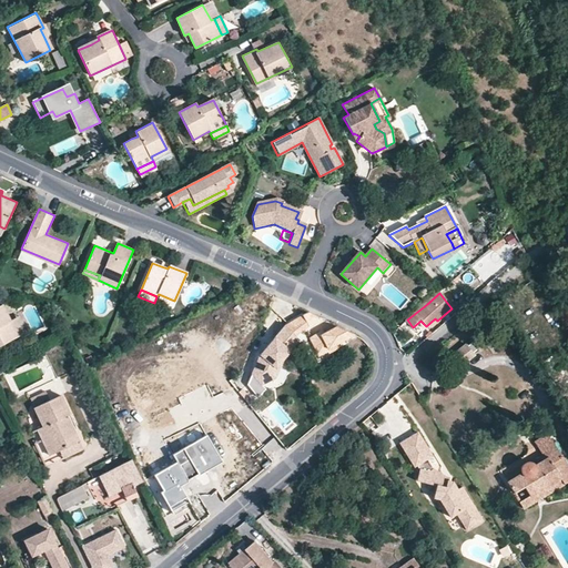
[(0,344),(22,333),(14,317),(11,318),(3,303),(0,304),(0,344)]
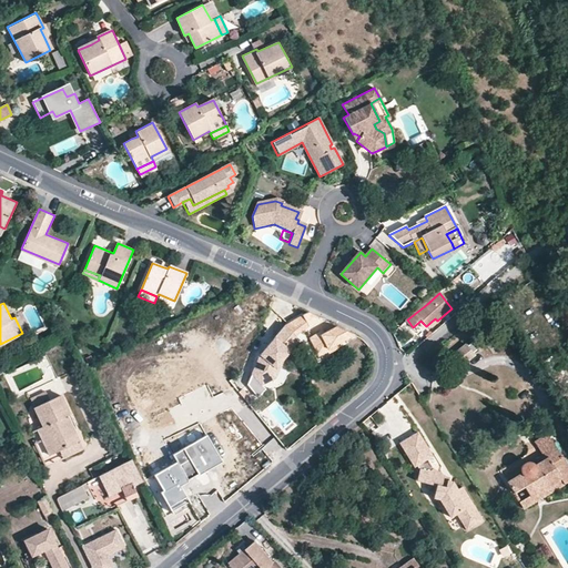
[(284,324),(295,336),(318,317),(306,312),(284,324)]
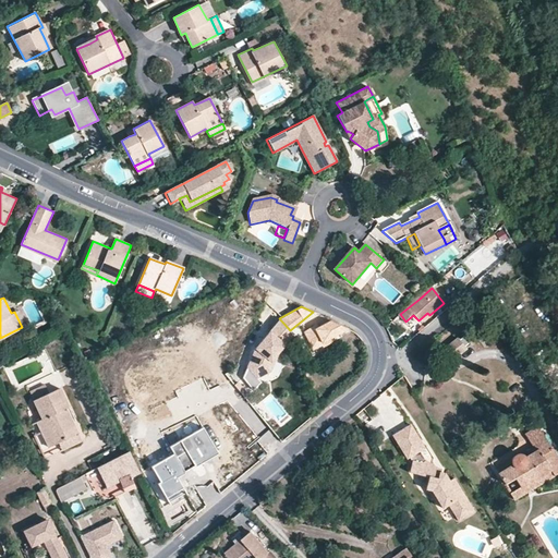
[(20,308),(14,312),(22,327),(28,325),(20,308)]
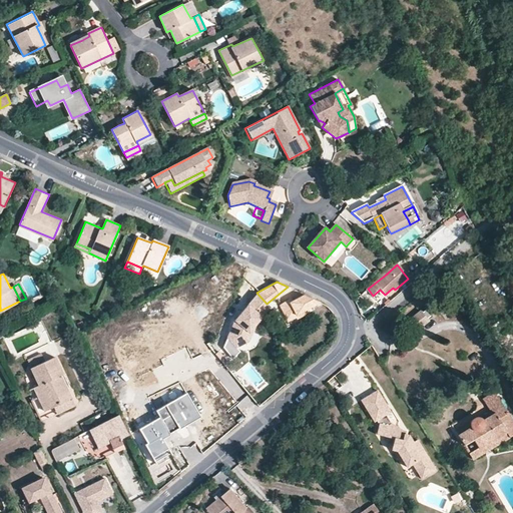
[(267,304),(257,293),(234,321),(226,338),(237,347),(248,341),(255,325),(271,307),(267,304)]
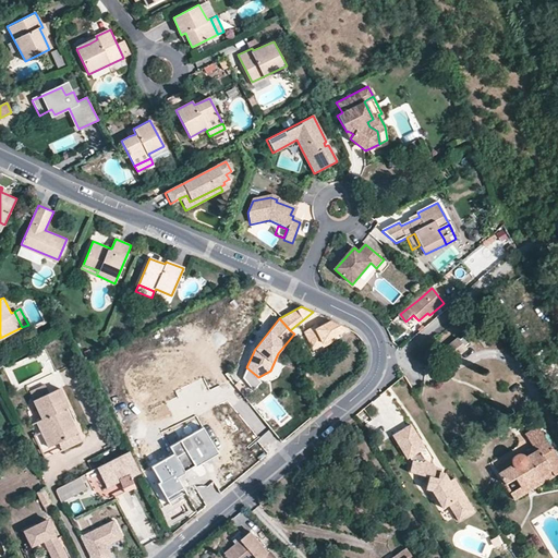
[(322,344),(320,342),(329,339),(348,330),(347,329),(336,324),(330,320),(318,327),(317,323),(312,326),(313,327),(303,331),(312,349),(322,344)]
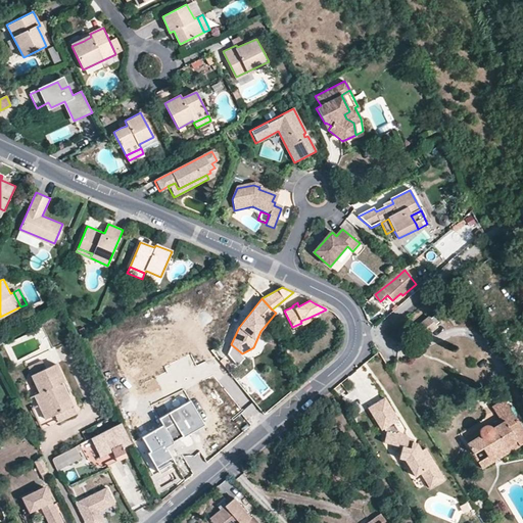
[(311,322),(308,318),(300,321),(301,323),(303,326),(311,322)]
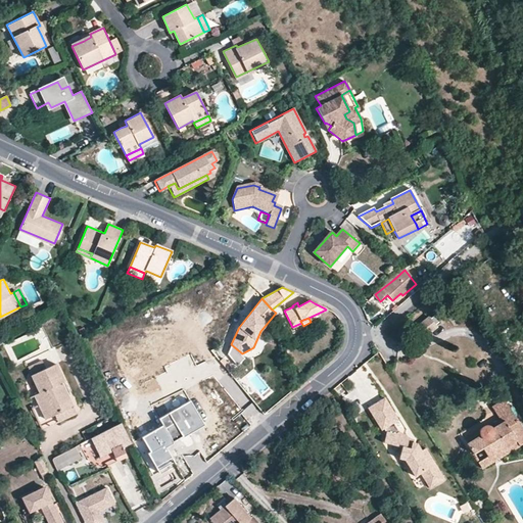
[(438,330),(430,318),(412,331),(421,343),(438,330)]
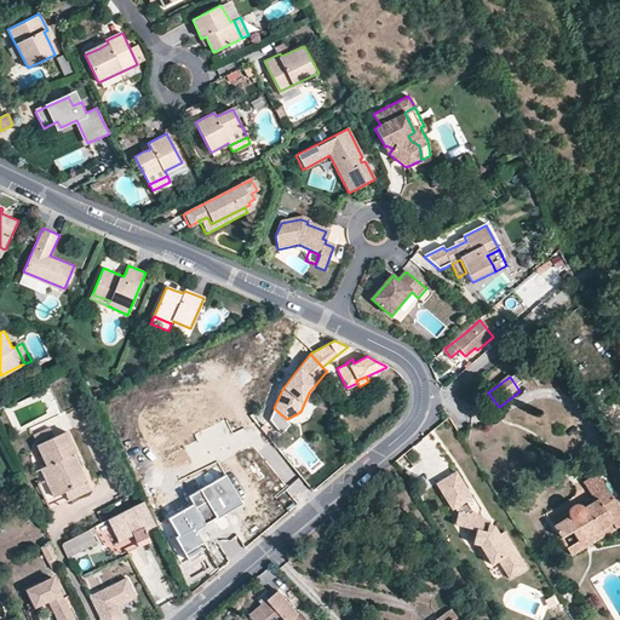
[(57,436),(52,426),(35,435),(40,443),(57,436)]
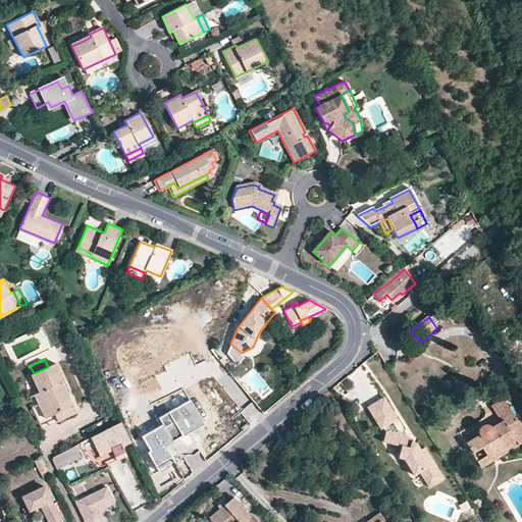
[(56,413),(73,405),(62,380),(65,379),(58,362),(48,367),(34,373),(42,390),(36,394),(47,417),(56,413)]
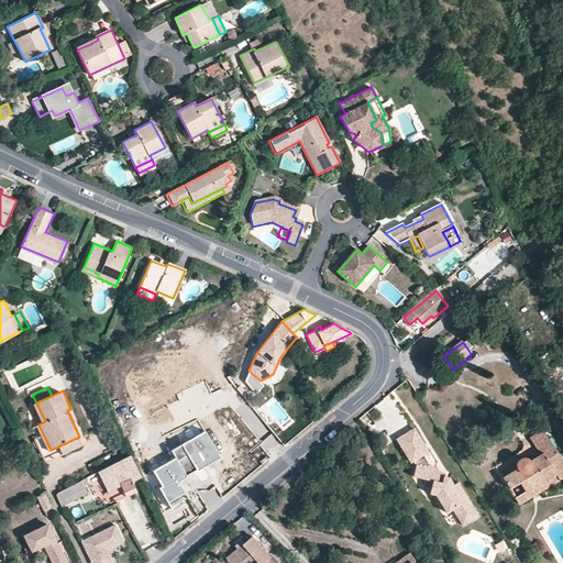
[(431,466),(424,454),(429,452),(415,429),(398,439),(411,462),(414,461),(417,465),(426,467),(423,479),(433,482),(430,494),(437,495),(448,512),(453,509),(463,525),(478,516),(459,483),(454,485),(450,477),(445,476),(439,475),(440,472),(438,467),(431,466)]
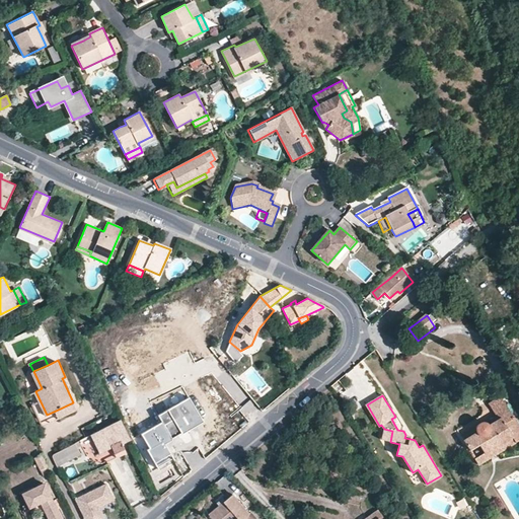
[(463,440),(474,458),(511,436),(515,443),(518,440),(518,426),(501,396),(489,403),(498,419),(488,426),(486,424),(485,423),(483,423),(480,423),(478,424),(475,426),(476,432),(463,440)]
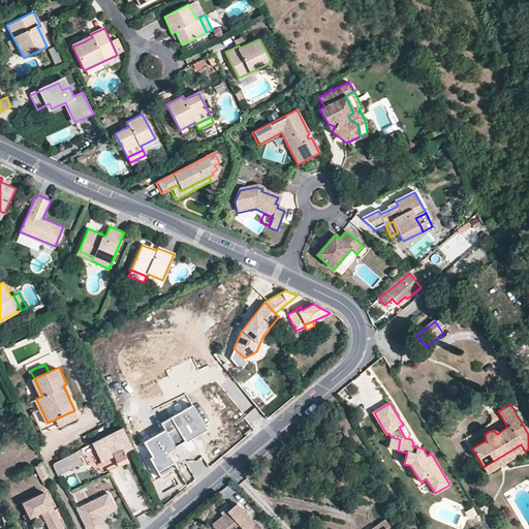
[(203,424),(191,405),(159,424),(163,432),(172,445),(174,447),(184,441),(181,436),(203,424)]
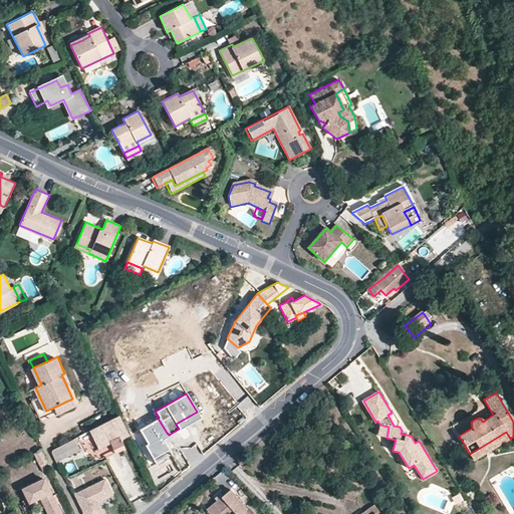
[(55,407),(58,414),(76,405),(72,399),(55,407)]
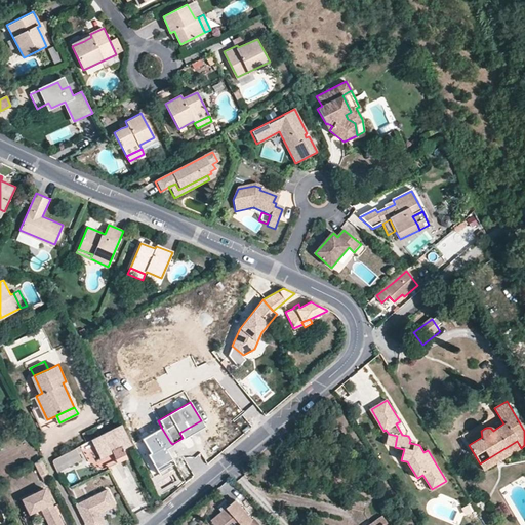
[(179,433),(183,438),(204,426),(201,420),(179,433)]
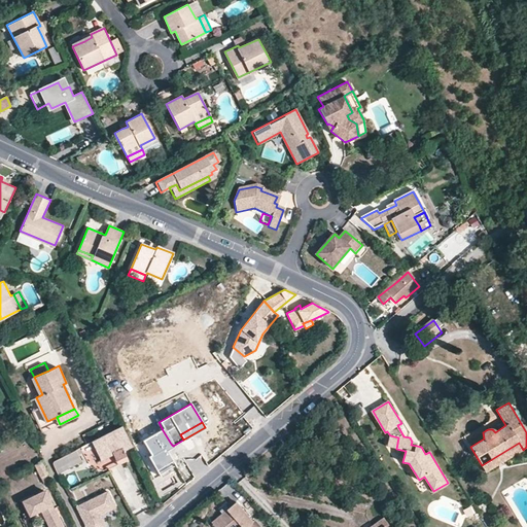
[(91,443),(100,460),(112,454),(123,449),(132,445),(131,443),(123,426),(91,443)]
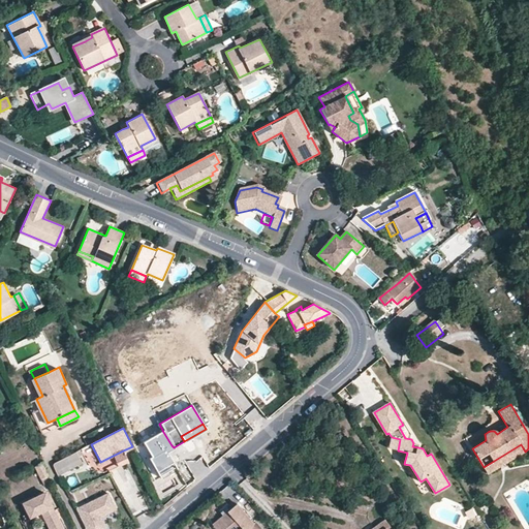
[(172,445),(163,432),(143,443),(151,458),(149,460),(159,478),(176,468),(168,456),(165,458),(161,452),(172,445)]
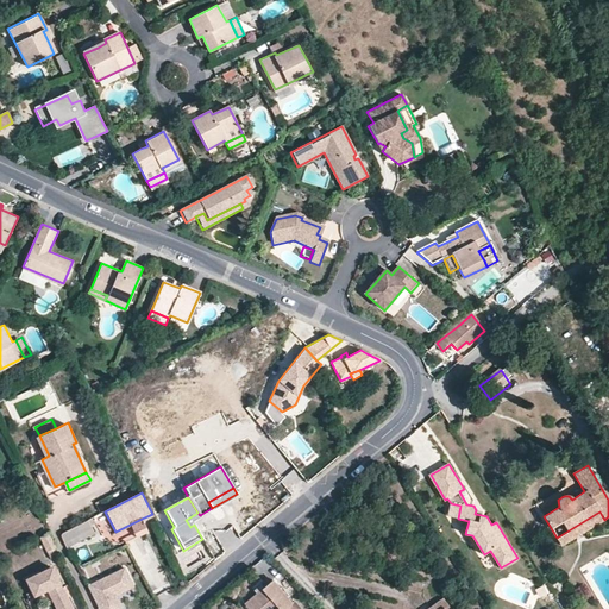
[(540,510),(544,516),(559,507),(558,500),(540,510)]
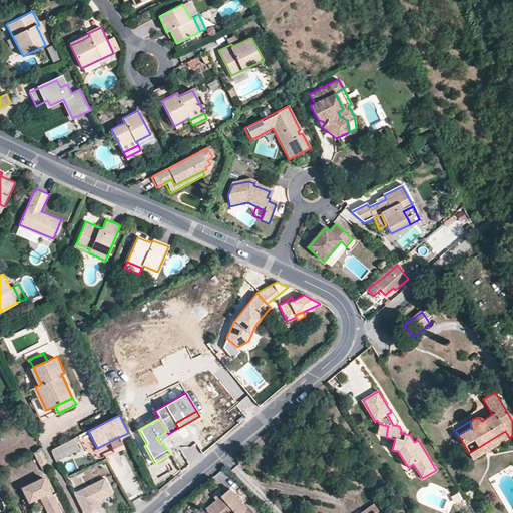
[(386,437),(388,426),(380,424),(377,435),(386,437)]
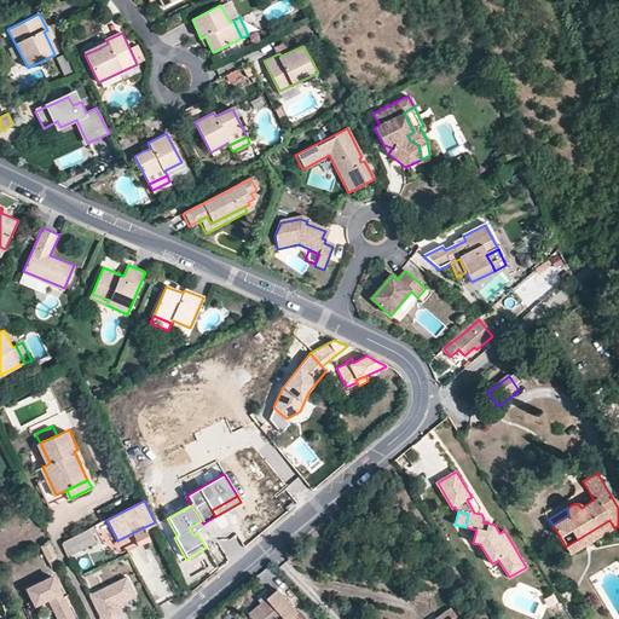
[(614,528),(609,520),(566,547),(571,554),(614,528)]
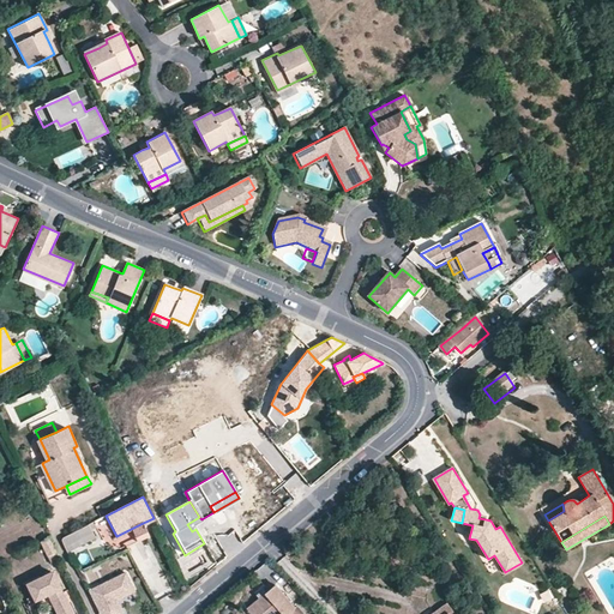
[(62,539),(68,552),(95,537),(90,530),(96,528),(94,522),(62,539)]
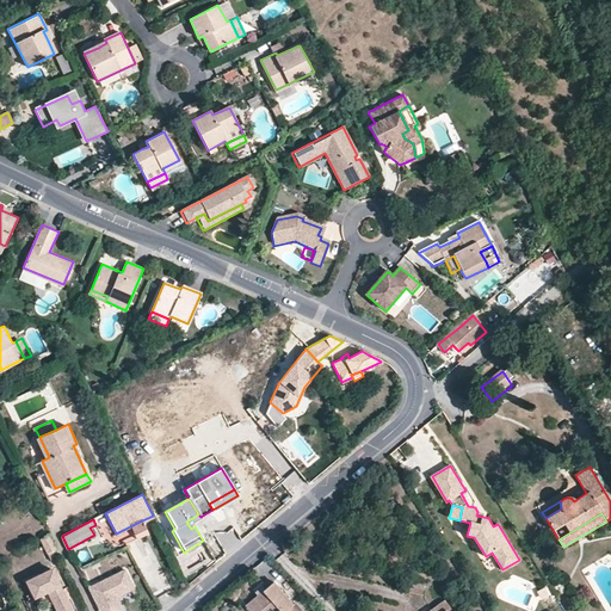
[(142,520),(130,526),(137,539),(148,534),(142,520)]
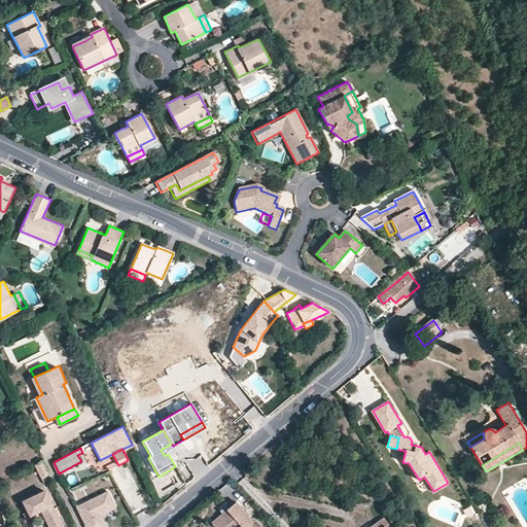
[(43,461),(34,464),(40,478),(49,473),(47,470),(43,461)]
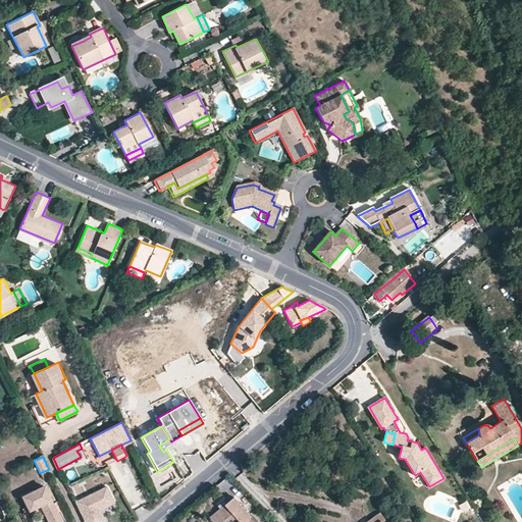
[(75,481),(80,490),(105,478),(101,469),(75,481)]
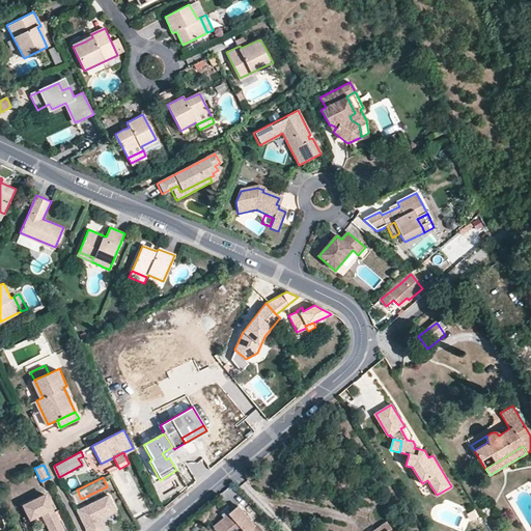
[(63,530),(46,495),(24,505),(31,521),(43,514),(50,530),(63,530)]
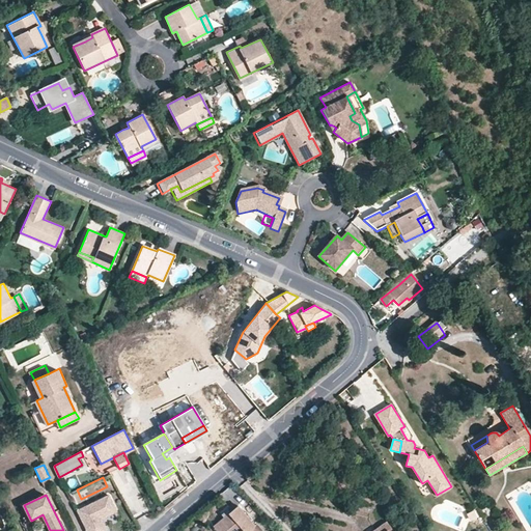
[(106,518),(117,511),(109,496),(77,511),(86,530),(107,530),(102,520),(100,515),(102,514),(106,518)]
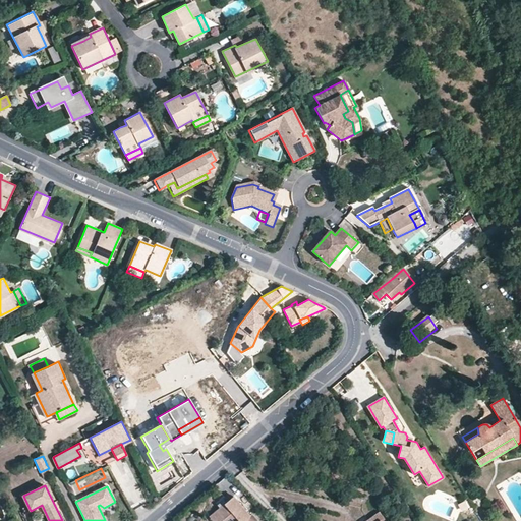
[(223,501),(226,504),(233,498),(230,495),(223,501)]
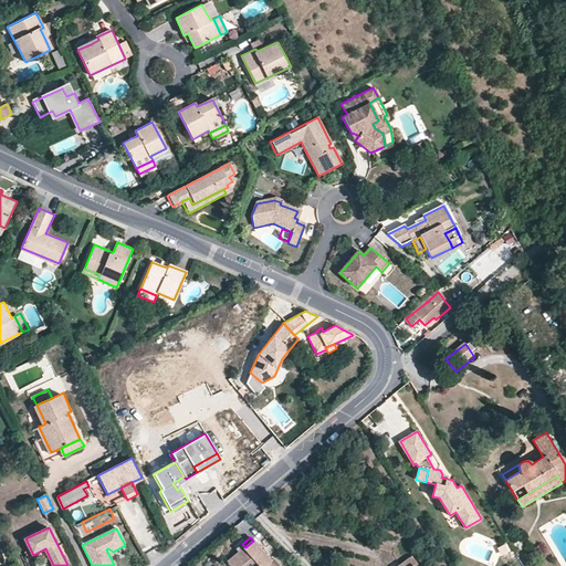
[(275,565),(253,541),(245,547),(239,553),(228,564),(229,565),(275,565)]
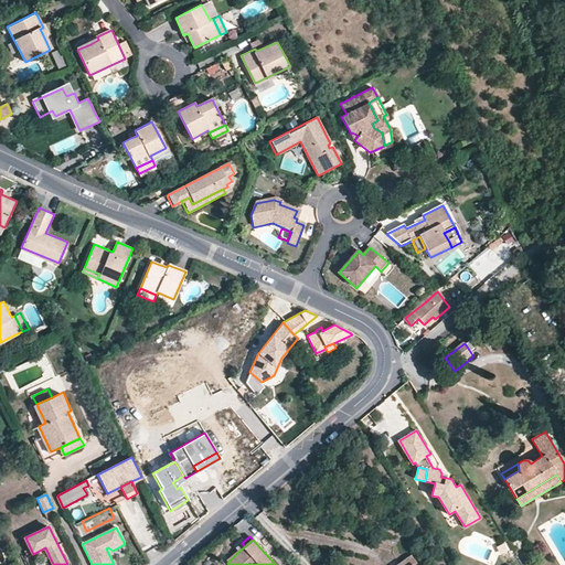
[(235,548),(238,552),(245,546),(242,543),(235,548)]
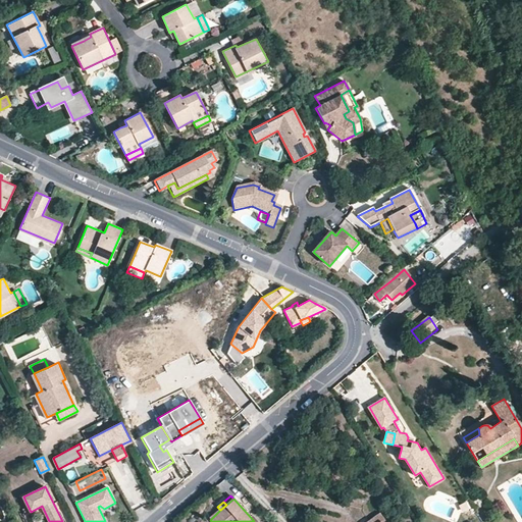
[(366,521),(379,521),(381,521),(384,518),(380,512),(366,521)]
